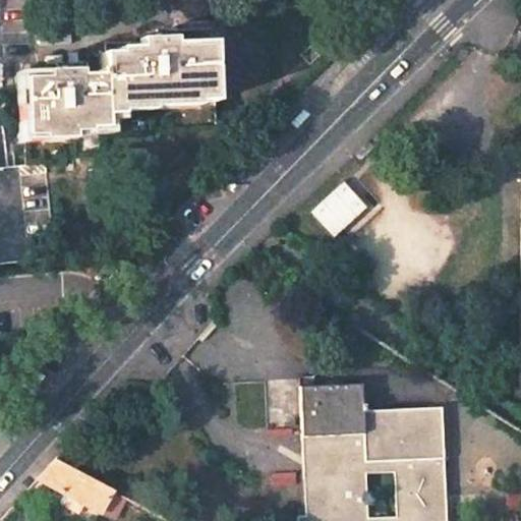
[(118,53),(102,54),(103,75),(104,114),(121,114),(121,103),(197,101),(197,102),(215,101),(213,43),(164,44),(149,45),(149,47),(118,49),(118,53)]
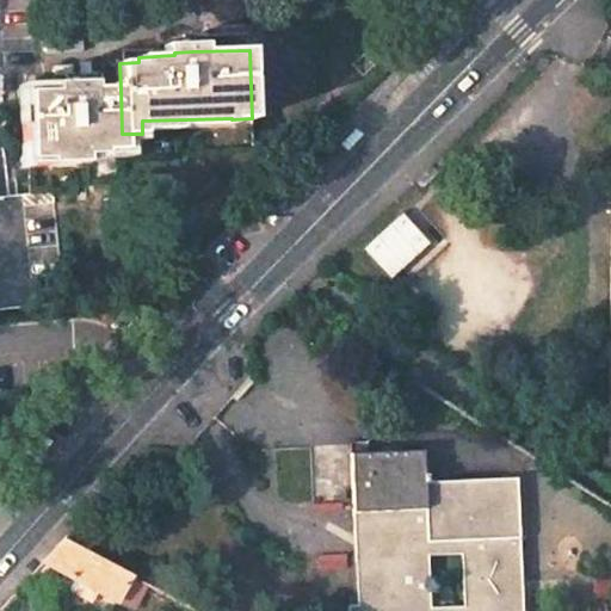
[(73,91),(26,92),(29,160),(49,160),(48,148),(102,146),(103,150),(123,149),(122,134),(121,88),(98,88),(86,90),(73,91)]
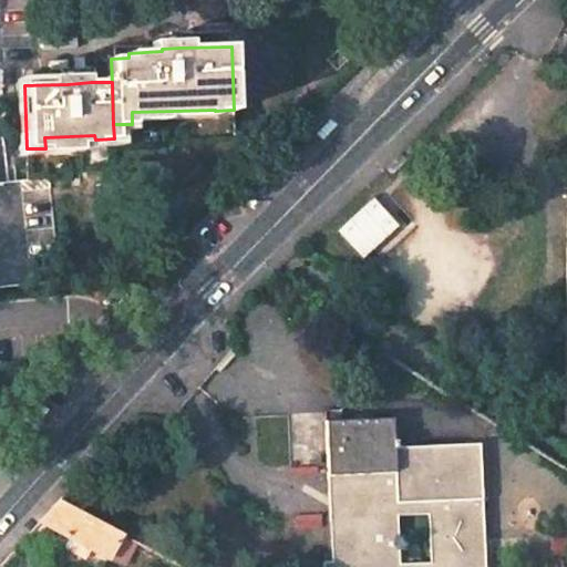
[(28,179),(0,182),(0,287),(59,281),(49,177),(28,179)]
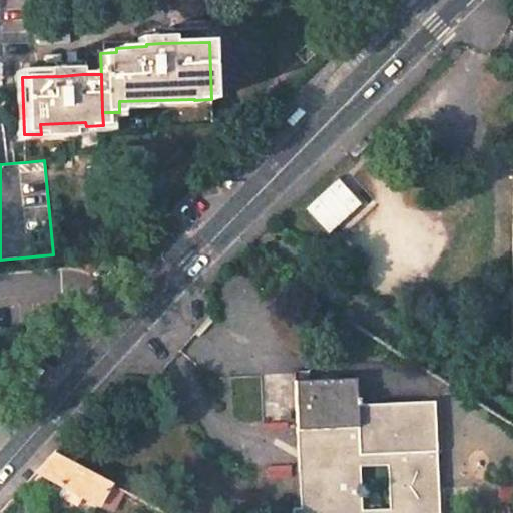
[(335,179),(304,209),(328,234),(359,204),(335,179)]
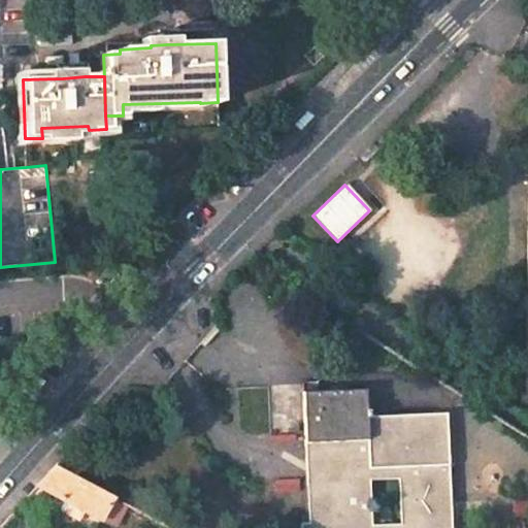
[(303,385),(237,386),(239,436),(305,434),(303,385)]
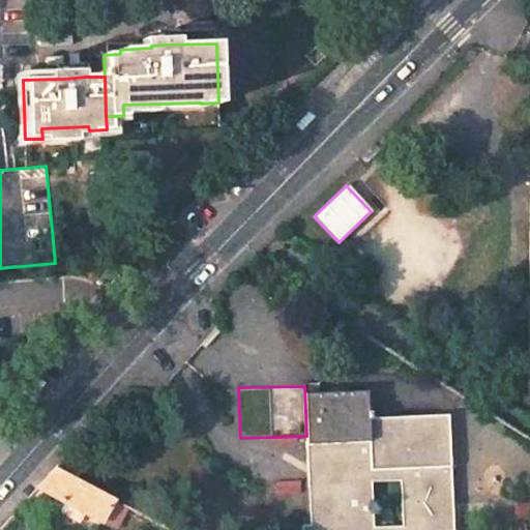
[(317,386),(304,386),(306,436),(310,525),(301,525),(301,529),(453,529),(448,414),(369,419),(366,391),(317,393),(317,386)]
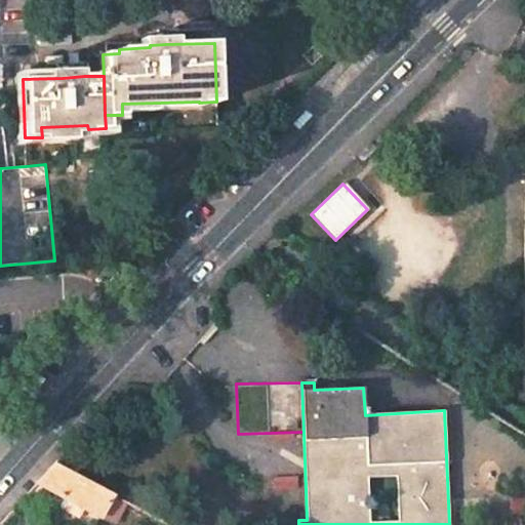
[(110,492),(54,463),(45,473),(37,482),(98,515),(110,492)]
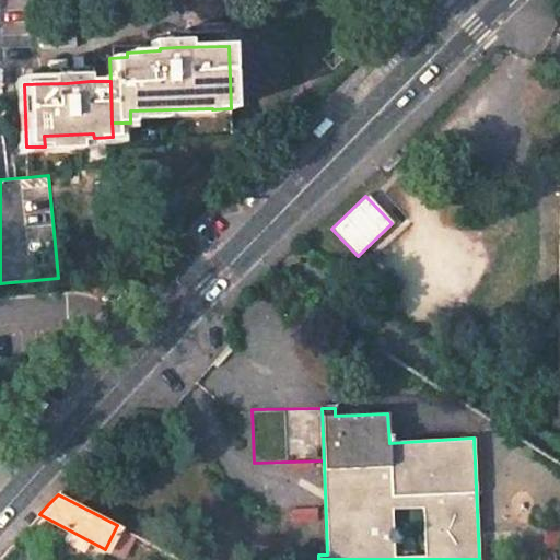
All buildings are outlined.
